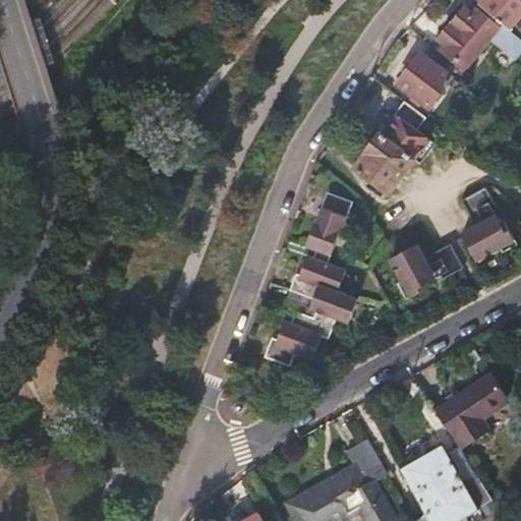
[(520,0),(476,0),(493,13),(512,29),(520,36),(520,0)]
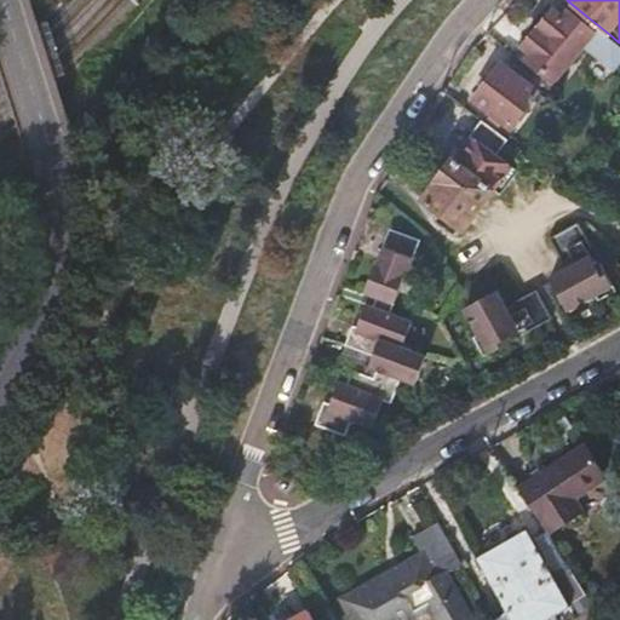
[(615,68),(619,61),(619,42),(609,34),(586,16),(583,21),(569,10),(563,17),(555,9),(540,26),(575,55),(585,44),(615,68)]
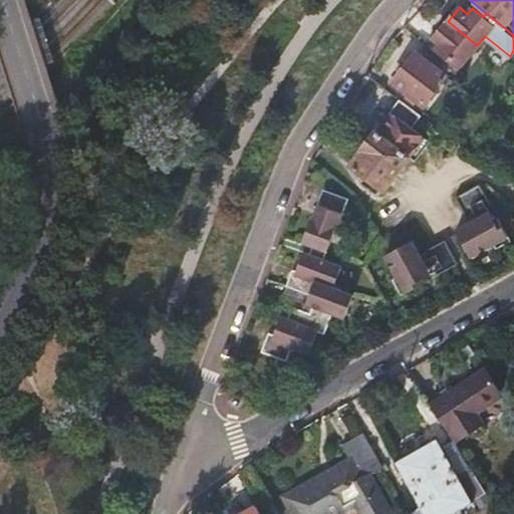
[(459,65),(477,45),(448,21),(434,38),(440,42),(436,47),(459,65)]
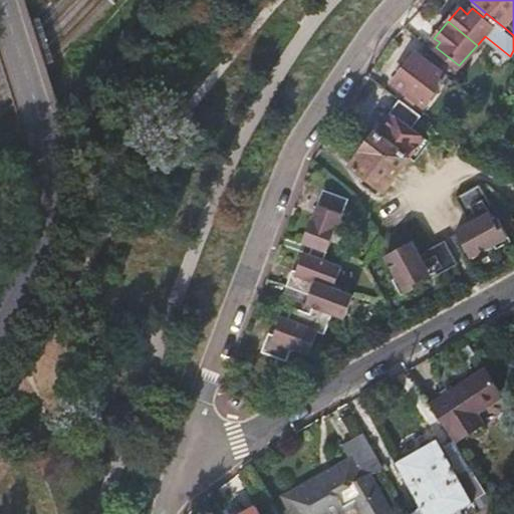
[(415,103),(418,99),(424,103),(446,76),(415,52),(393,81),(404,89),(401,92),(415,103)]
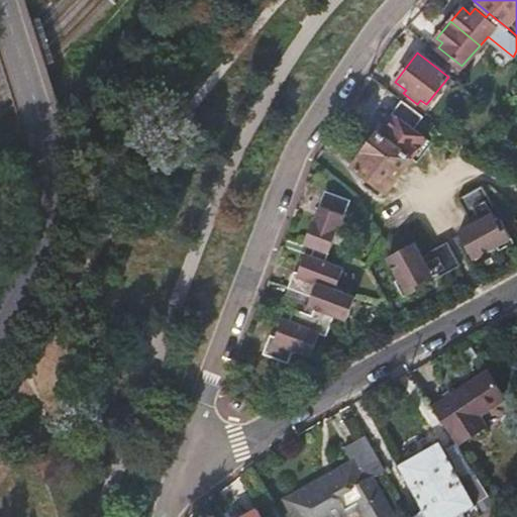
[(414,128),(423,116),(401,100),(383,124),(385,126),(380,133),(378,131),(363,151),(365,153),(354,166),(369,177),(384,189),(387,191),(412,158),(417,162),(432,141),(414,128)]
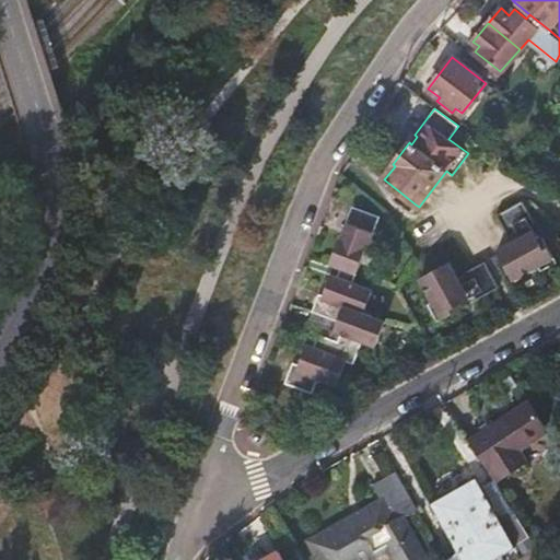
[(399,191),(394,199),(410,211),(416,205),(399,191)]
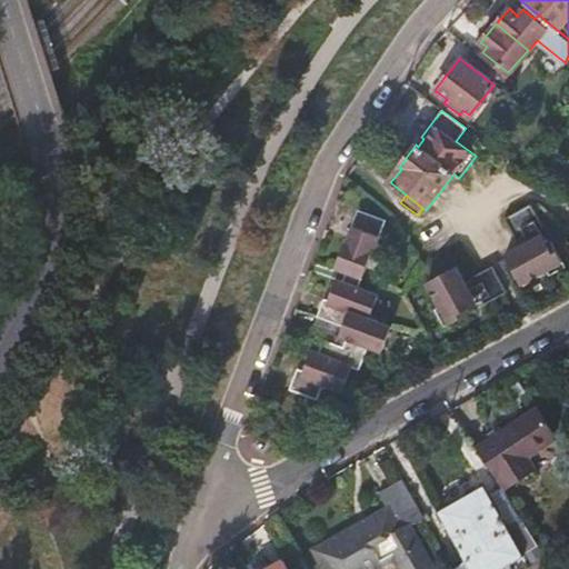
[(531,203),(505,218),(517,240),(533,231),(540,228),(543,226),(531,203)]
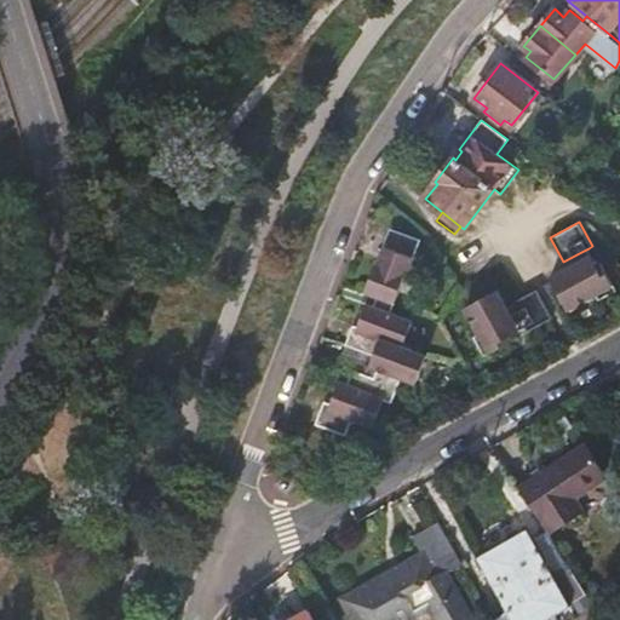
[(413,259),(420,240),(389,228),(382,247),(384,248),(378,265),(375,264),(366,292),(377,297),(373,308),(366,305),(357,327),(352,326),(345,345),(373,356),(371,366),(378,368),(374,378),(352,369),(346,385),(339,382),(331,405),(325,401),(315,425),(346,436),(352,420),(373,428),(383,400),(391,403),(402,377),(417,383),(426,356),(403,346),(413,322),(390,314),(412,258),(413,259)]
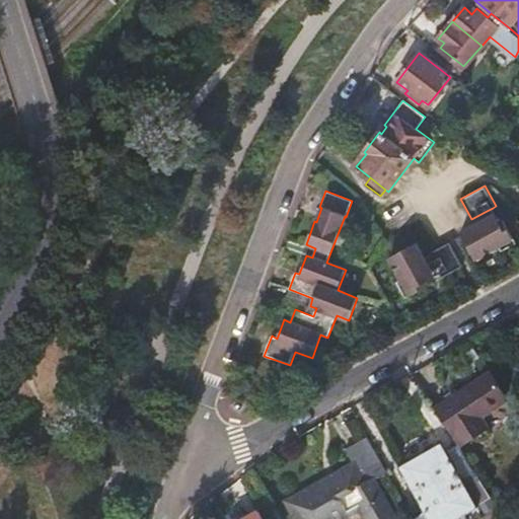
[(489,217),(495,214),(493,208),(487,211),(489,217)]
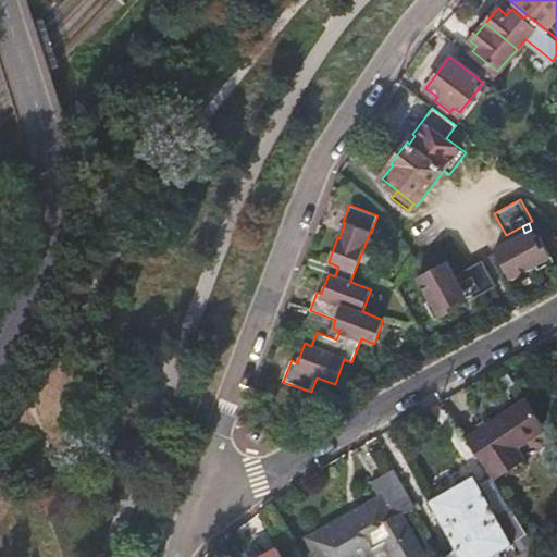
[(494,249),(510,277),(535,264),(537,270),(554,261),(540,235),(536,237),(531,230),(524,233),(494,249)]
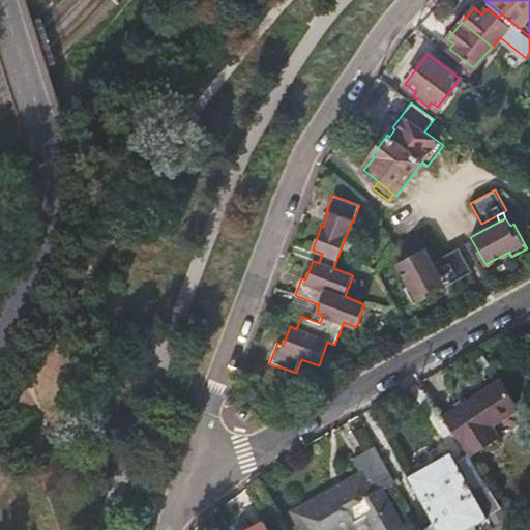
[(459,246),(438,259),(448,277),(449,280),(451,283),(472,271),(459,246)]
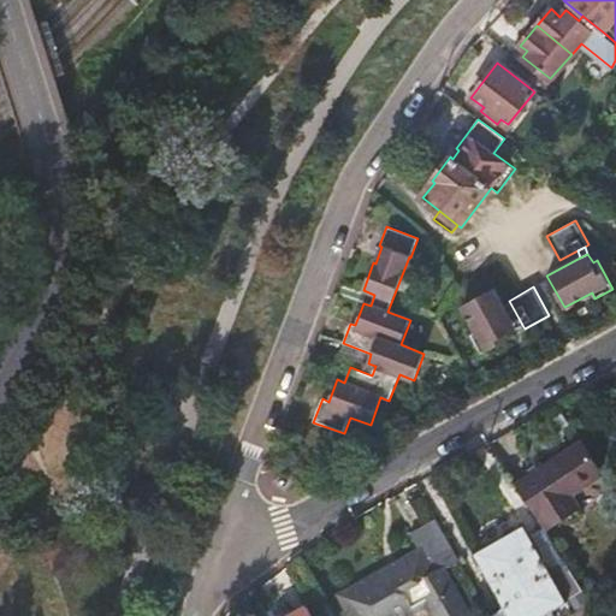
[(493,288),(462,306),(477,331),(471,335),(481,354),(509,338),(507,333),(516,329),(493,288)]
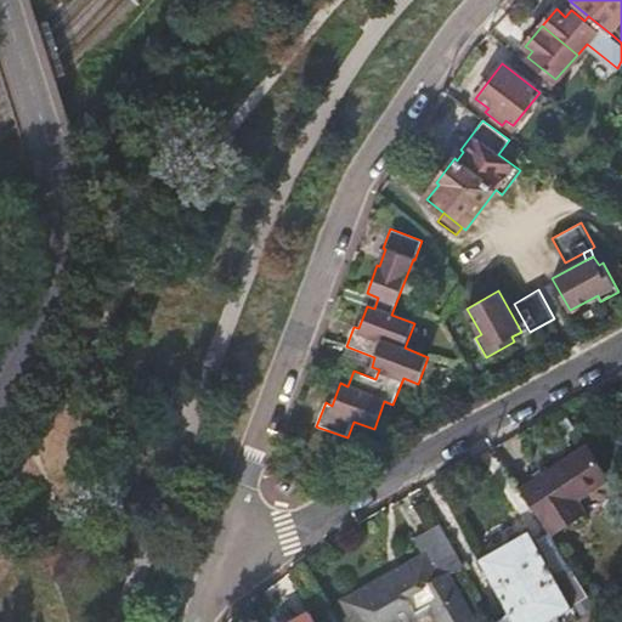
[(524,321),(518,324),(521,332),(527,328),(526,326),(524,321)]
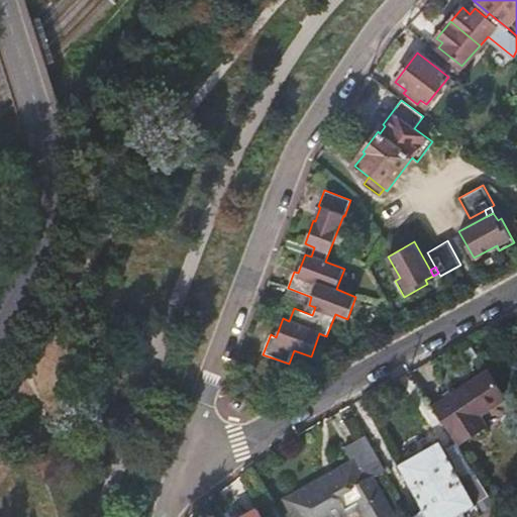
[(479,415),(507,397),(489,371),(431,407),(455,444),(486,425),(479,415)]
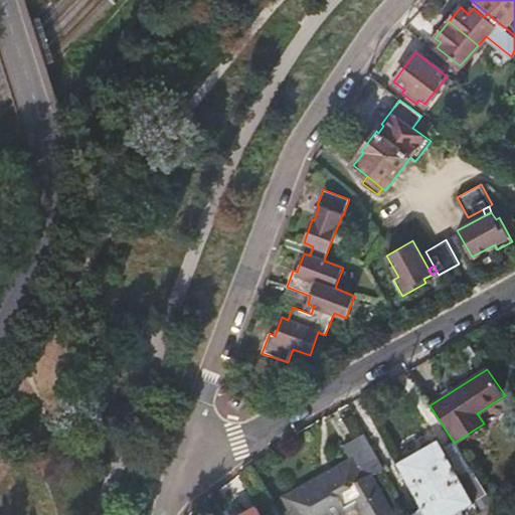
[(316,477),(337,514),(344,510),(341,506),(352,500),(360,514),(390,514),(368,474),(382,466),(362,432),(341,444),(349,458),(316,477)]
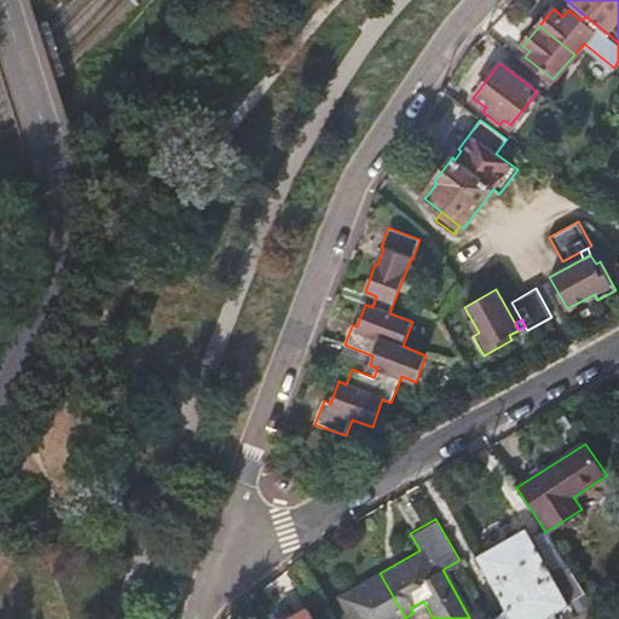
[(492,615),(493,618),(536,618),(567,601),(567,600),(584,590),(565,561),(549,571),(525,527),(475,555),(505,608),(492,615)]
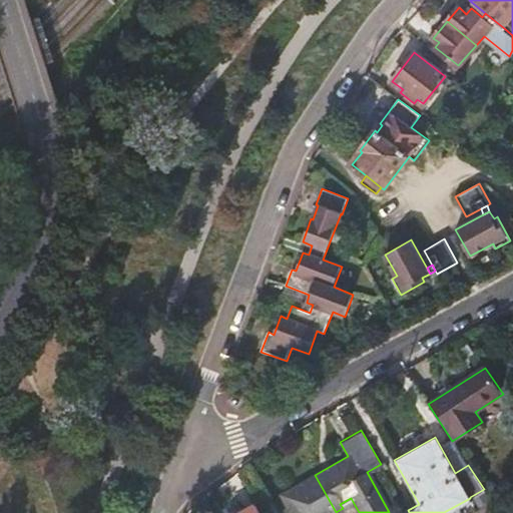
[(293,512),(333,512),(336,512),(315,475),(282,494),(293,512)]
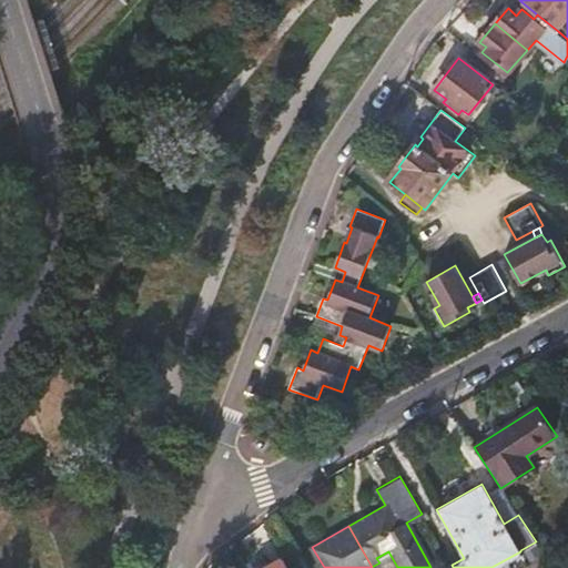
[(266,567),(288,567),(284,558),(266,567)]
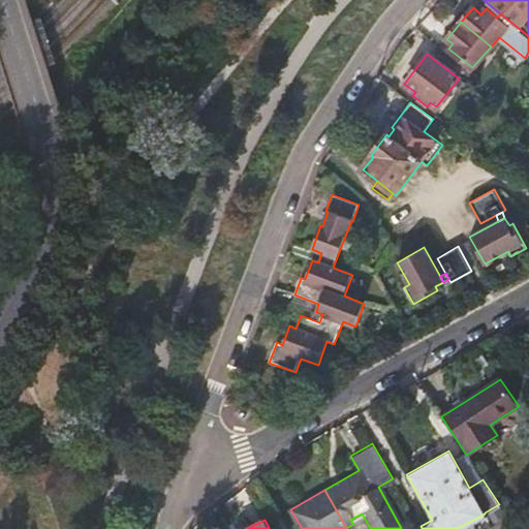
All buildings are outlined.
